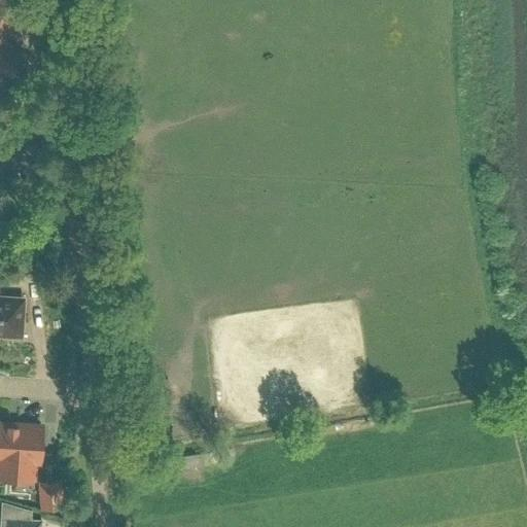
[(22,10),(7,0),(0,0),(0,64),(14,74),(28,56),(2,38),(22,10)]
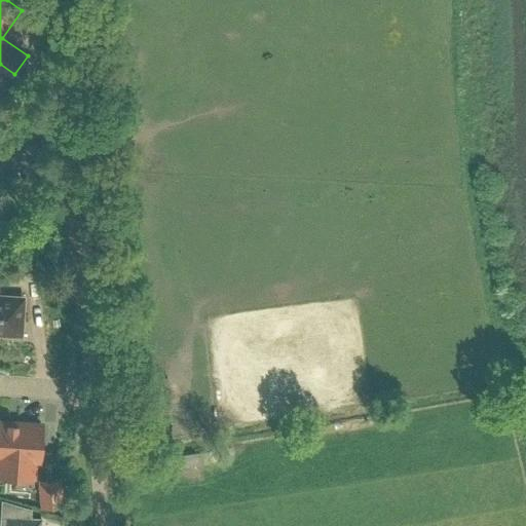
[(27,125),(10,127),(11,141),(29,140),(27,125)]
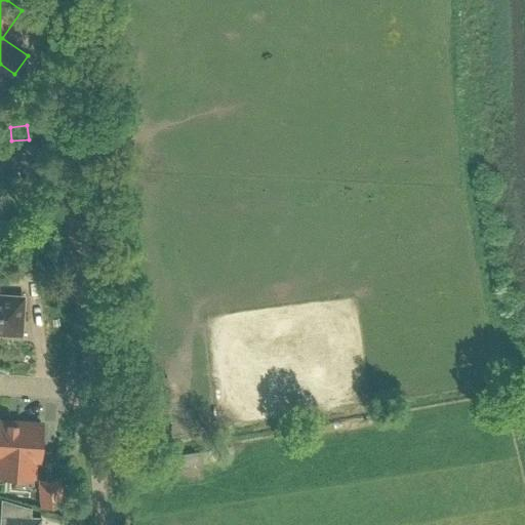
[(0,296),(0,333),(15,334),(16,319),(22,319),(24,298),(0,296)]
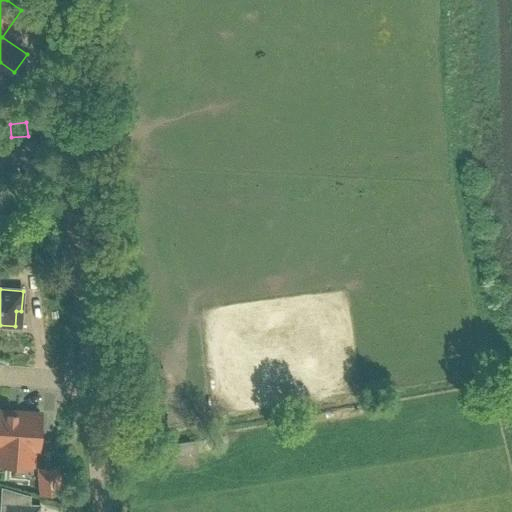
[(40,414),(0,411),(0,462),(31,464),(32,447),(37,448),(40,414)]
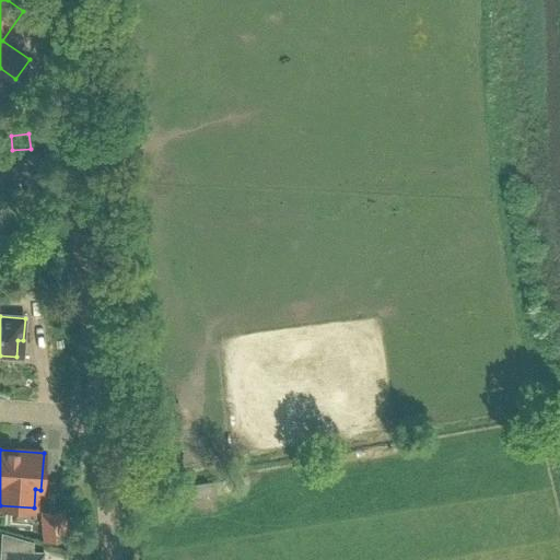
[(67,539),(63,511),(39,513),(42,543),(67,539)]
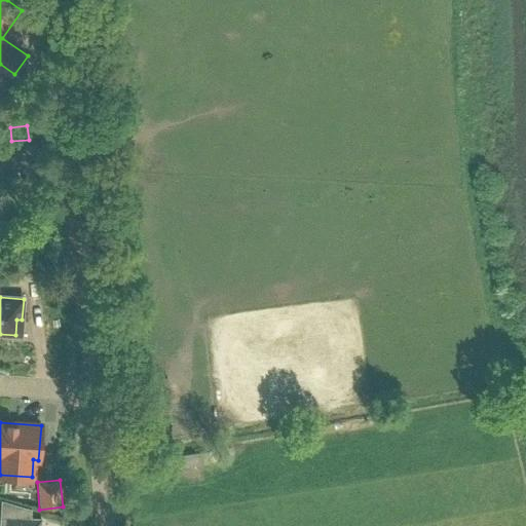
[(39,525),(40,519),(6,517),(5,525),(39,525)]
